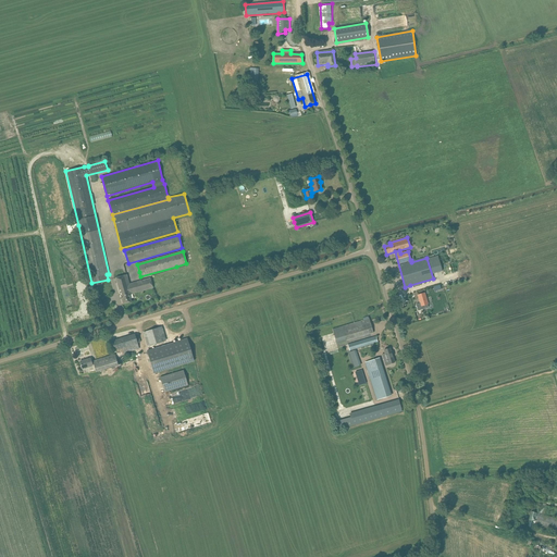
[(150,279),(130,284),(126,275),(115,277),(123,304),(131,301),(130,295),(152,288),(150,279)]
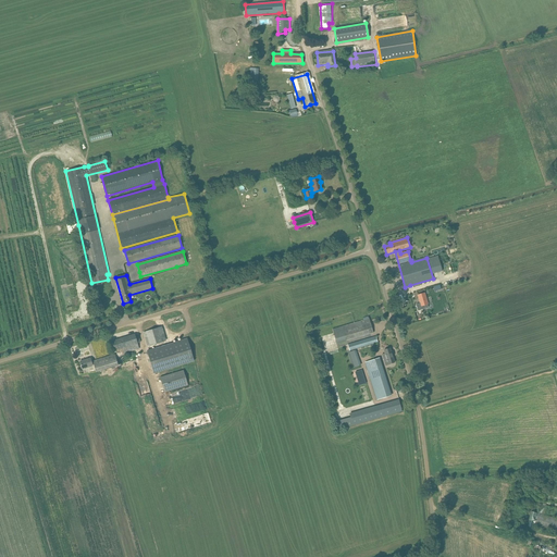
[(418,298),(413,299),(417,310),(423,309),(421,300),(425,299),(423,293),(417,295),(418,298)]
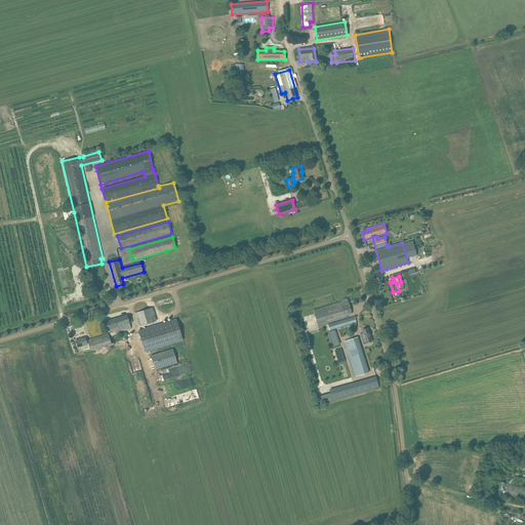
[(317,324),(352,314),(348,300),(314,311),(317,324)]
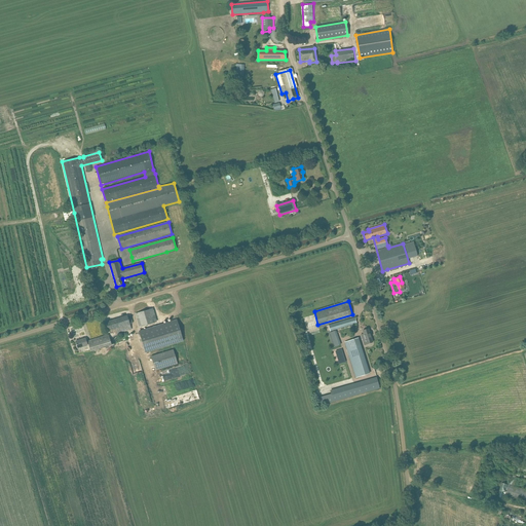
[(156,323),(152,309),(136,314),(140,327),(156,323)]
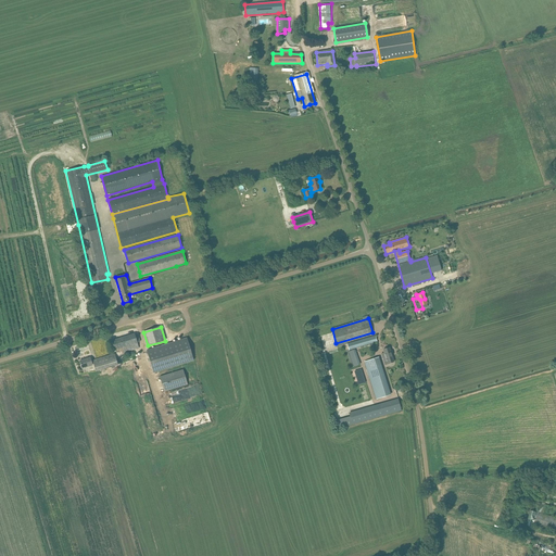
[(135,333),(112,341),(115,351),(123,348),(125,352),(139,349),(137,342),(141,341),(139,333),(135,335),(135,333)]
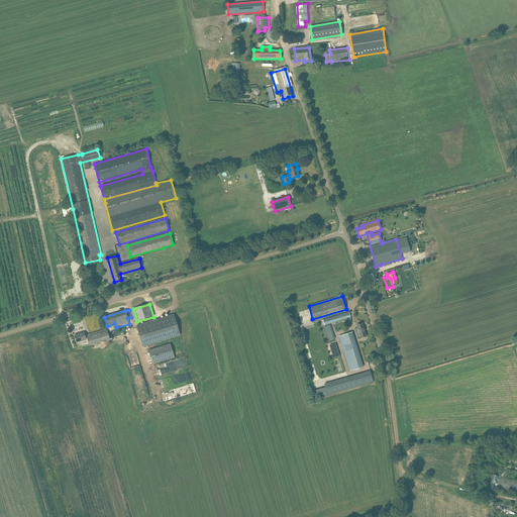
[(348,312),(323,320),(324,325),(350,318),(348,312)]
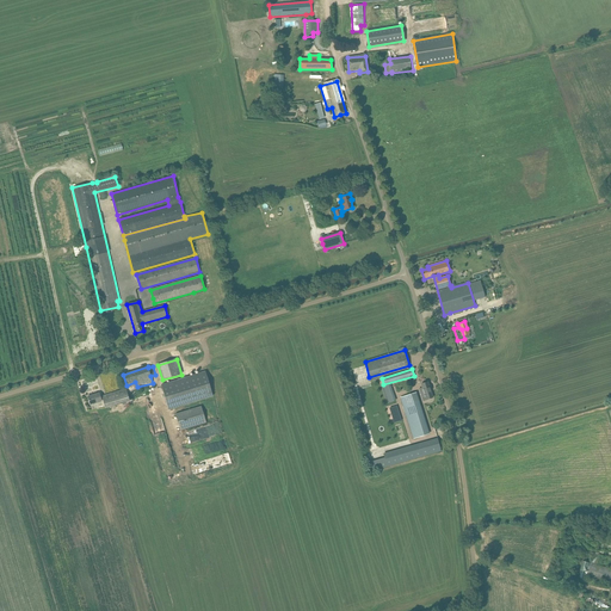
[(162,386),(168,409),(199,400),(213,396),(205,372),(192,376),(162,386)]
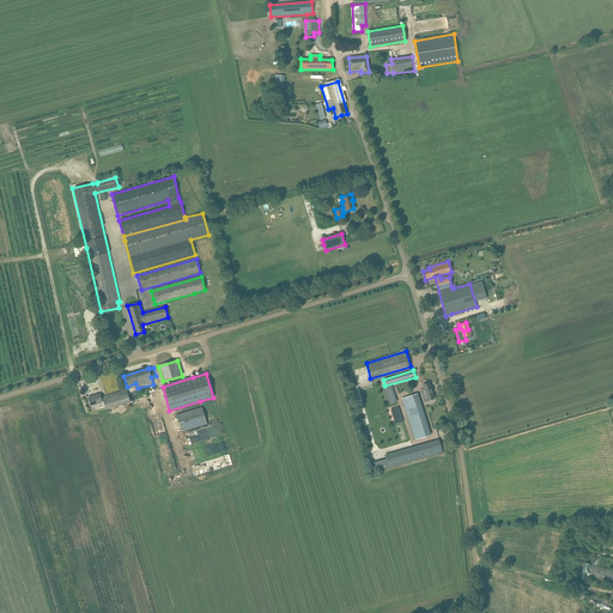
[(424,401),(434,398),(429,383),(423,386),(424,390),(420,390),(424,401)]
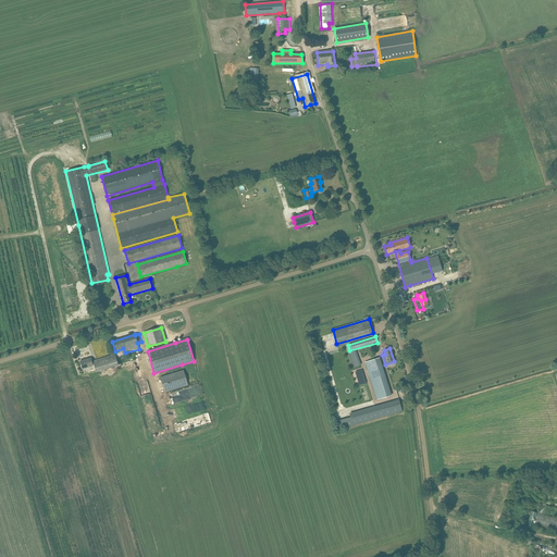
[(349,351),(355,367),(361,364),(356,349),(349,351)]
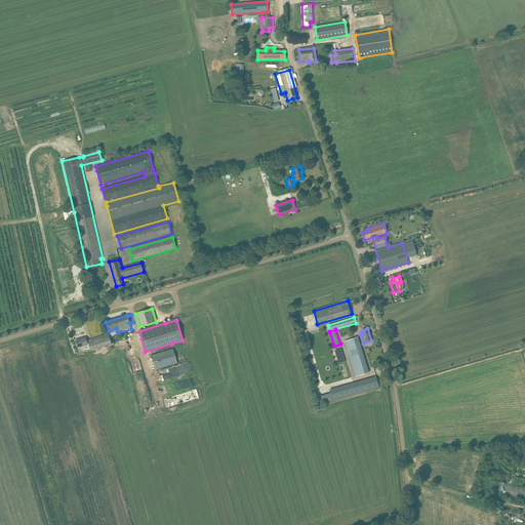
[(90,351),(111,345),(108,334),(87,340),(90,351)]
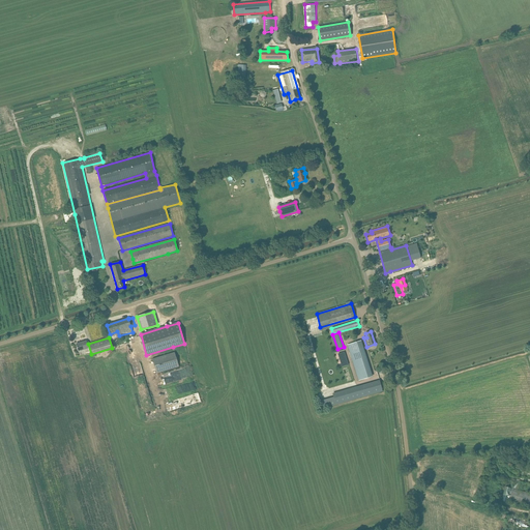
[(76,344),(78,349),(78,351),(88,348),(87,346),(86,341),(76,344)]
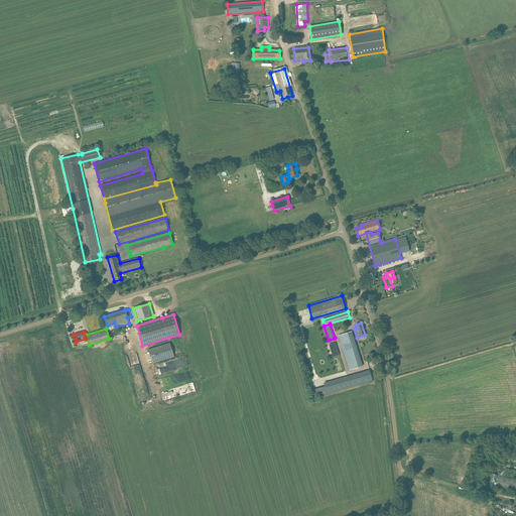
[(339,337),(350,371),(363,367),(353,337),(352,338),(350,333),(339,337)]
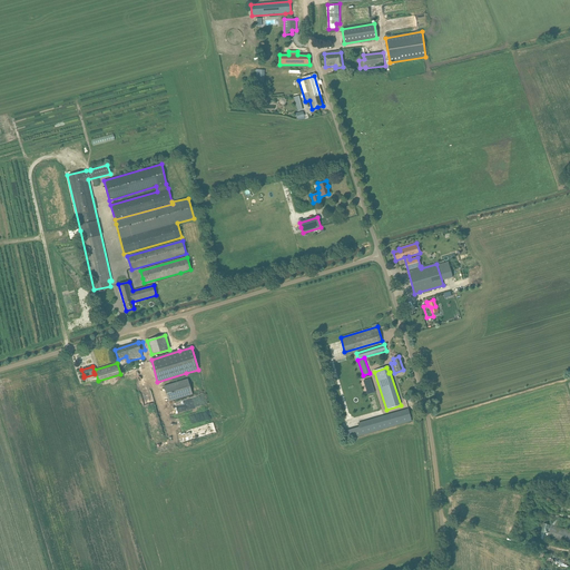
[(187,379),(164,386),(168,402),(193,395),(187,379)]
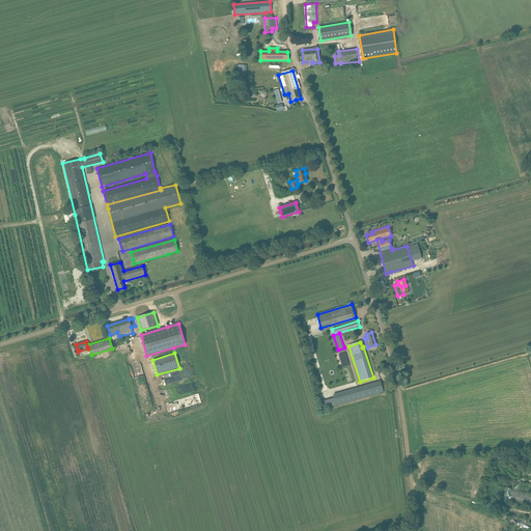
[(344,354),(338,356),(342,367),(348,365),(344,354)]
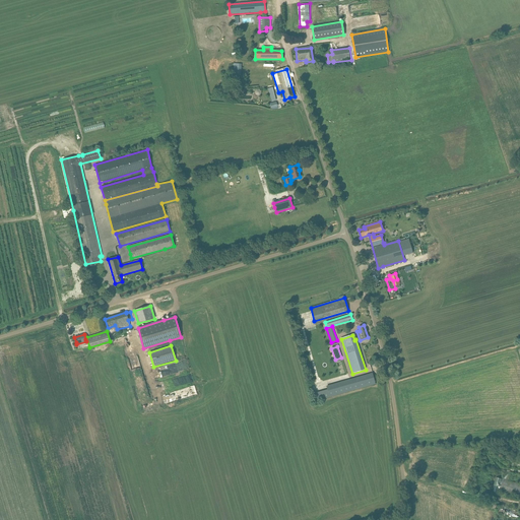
[(316,400),(377,385),(374,373),(327,385),(328,389),(314,393),(316,400)]
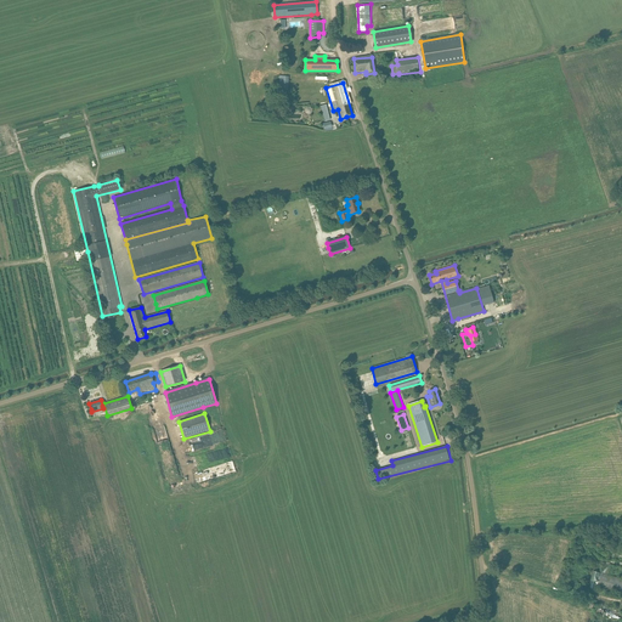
[(620,594),(621,588),(621,587),(621,578),(609,576),(611,566),(603,564),(600,574),(594,571),(589,588),(595,589),(595,587),(620,594)]
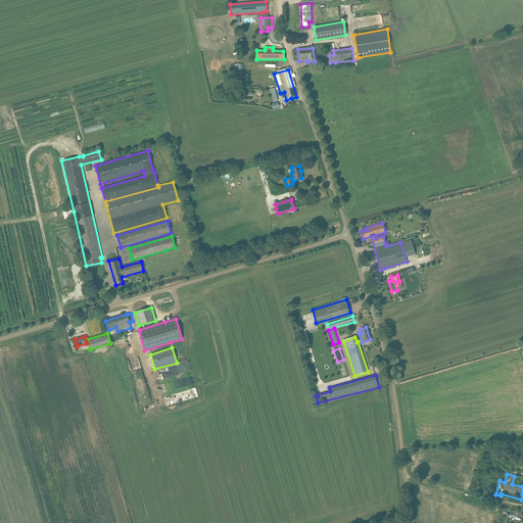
[(512,522),(515,522),(518,514),(510,513),(508,522),(512,522)]
